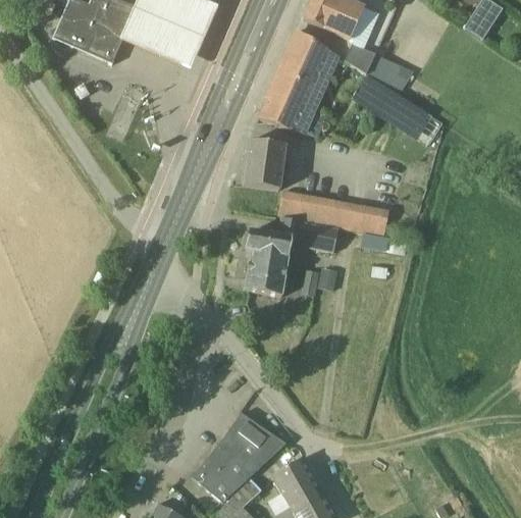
[(126,7),(109,0),(90,0),(89,4),(80,0),(68,0),(52,38),(105,59),(126,7)]
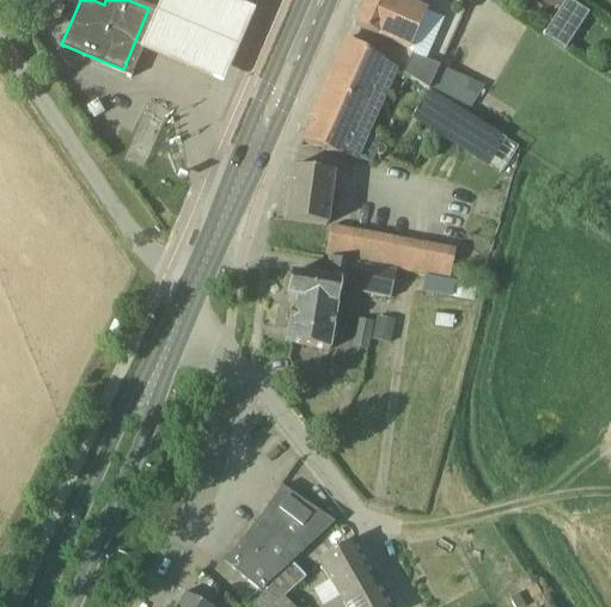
[(156,0),(138,43),(177,61),(217,78),(246,10),(224,0),(156,0)]
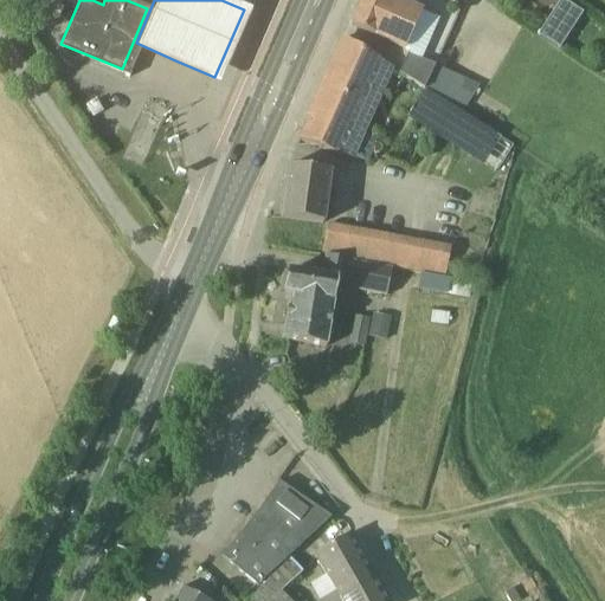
[(377,32),(407,46),(423,8),(404,0),(361,0),(352,21),(377,32)]
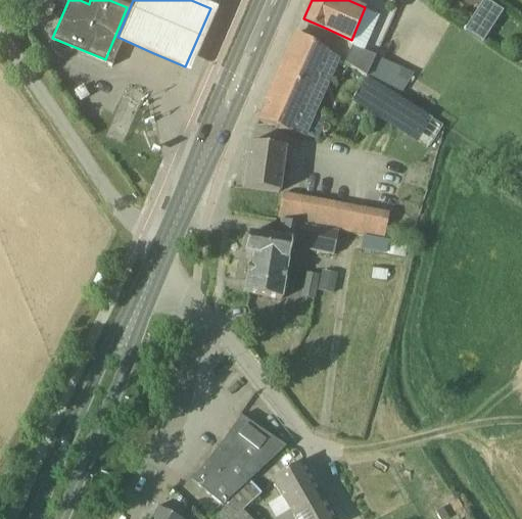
[(504,7),(492,0),(483,0),(466,29),(482,40),(504,7)]
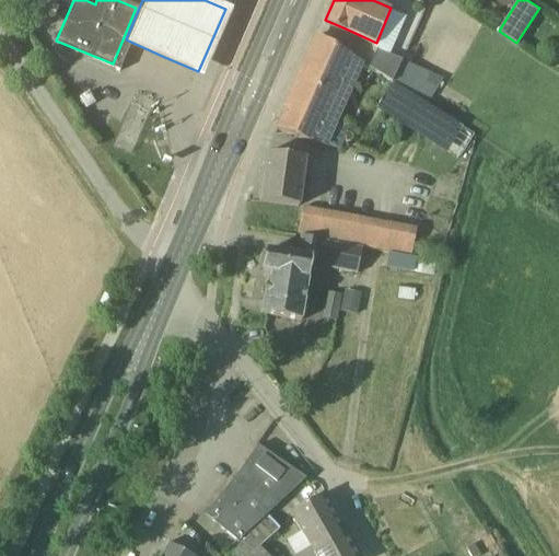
[(365,61),(338,44),(319,32),(277,127),(326,143),(327,142),(341,146),(349,124),(338,120),(365,61)]
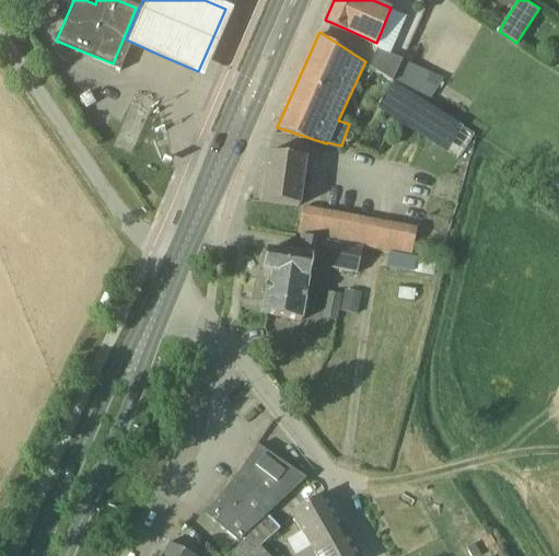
[(403,58),(379,47),(371,65),(394,79),(403,58)]
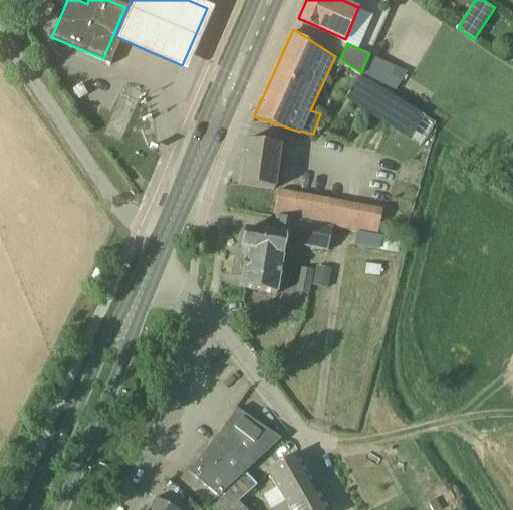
[(245,138),(239,182),(275,188),(281,143),(245,138)]
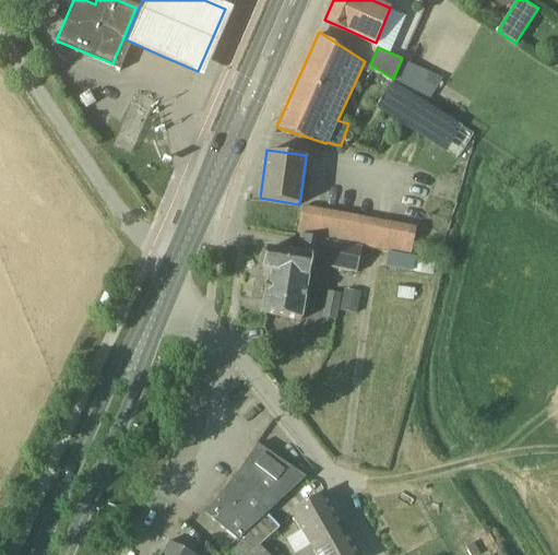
[(402,251),(412,254),(416,226),(304,205),(298,232),(300,232),(364,244),(402,251)]
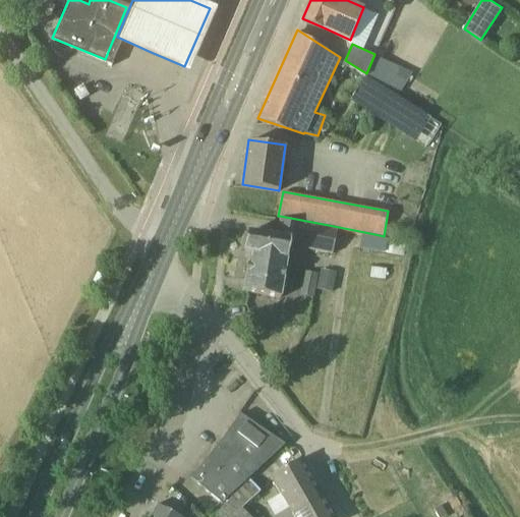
[(250,250),(287,256),(290,236),(303,239),(302,244),(335,250),(339,227),(280,216),(277,234),(248,229),(245,249),(250,250)]
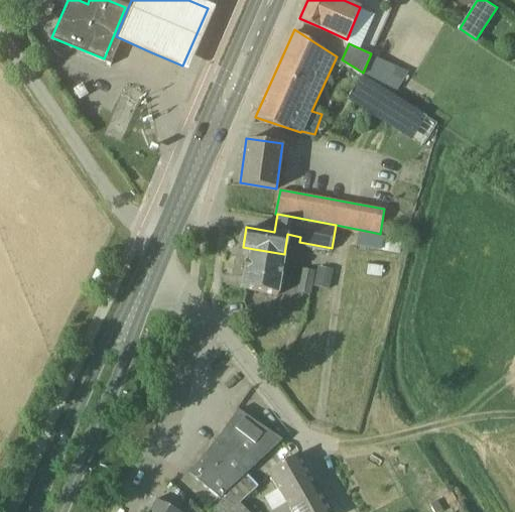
[(284,254),(248,248),(241,285),(278,292),(280,278),(284,254)]
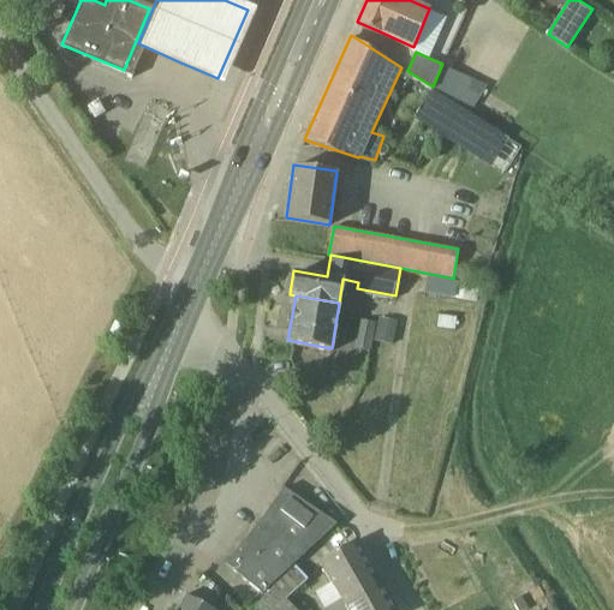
[(440,312),(439,324),(455,326),(457,314),(440,312)]
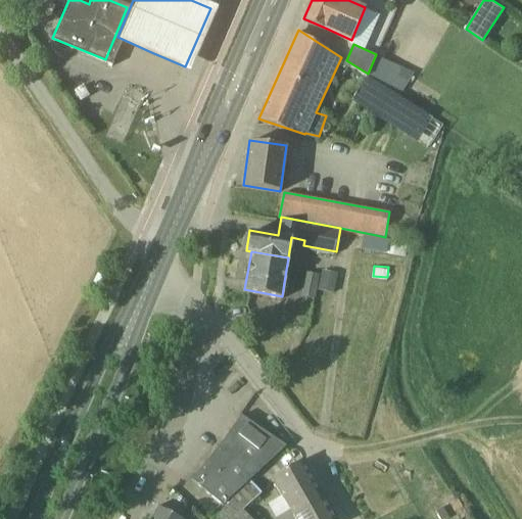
[(319,289),(336,291),(339,271),(322,269),(319,289)]
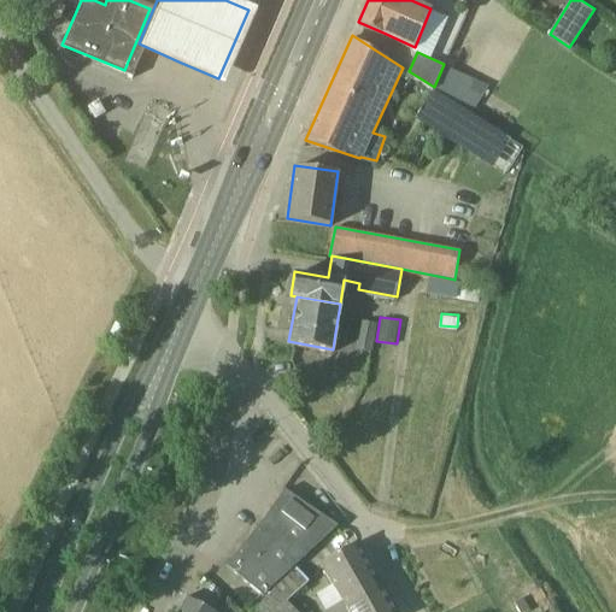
[(377,322),(361,319),(356,347),(373,349),(377,322)]
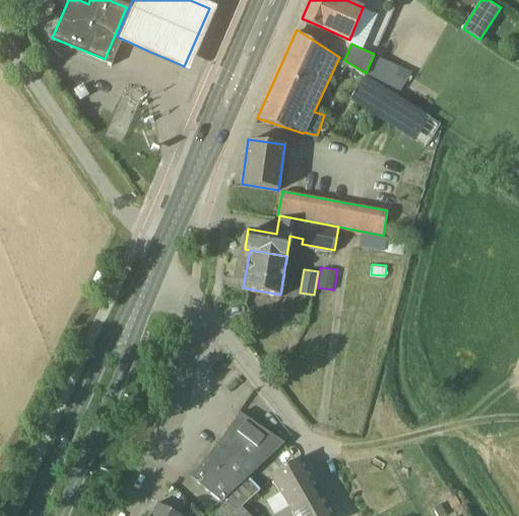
[(269,456),(284,442),(240,410),(224,434),(191,474),(221,500),(269,456)]
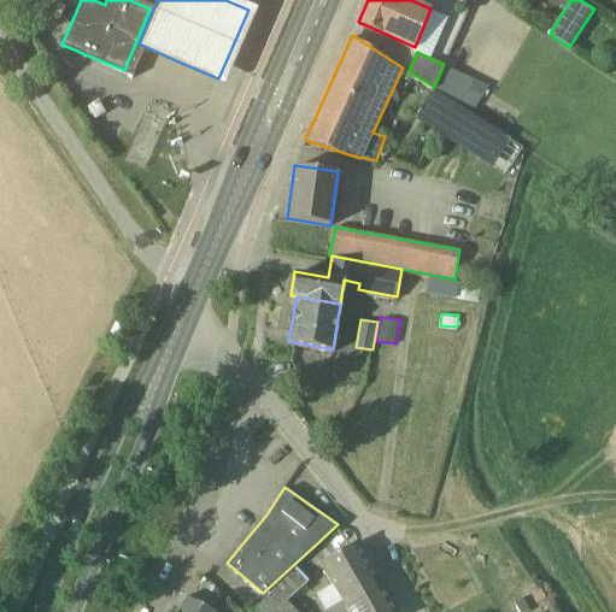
[(356,542),(340,551),(339,548),(336,549),(338,552),(322,562),(333,582),(315,590),(326,610),(324,611),(351,611),(356,608),(353,605),(382,588),(356,542)]
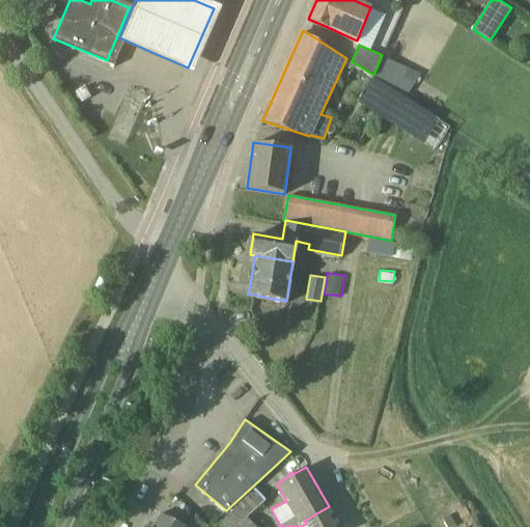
[(256,526),(247,517),(267,498),(255,487),(236,506),(236,507),(216,526),(256,526)]
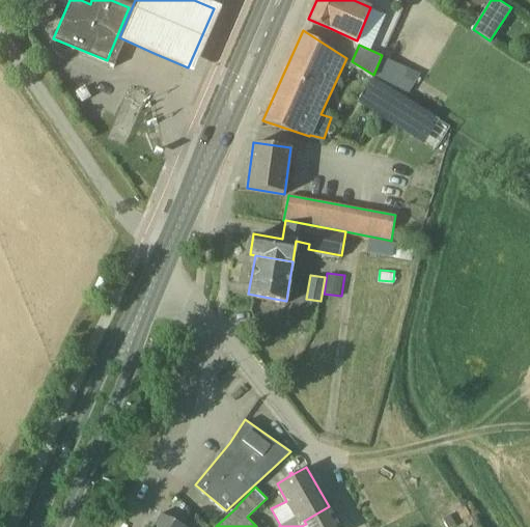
[(340,526),(329,506),(304,521),(306,524),(302,526),(340,526)]
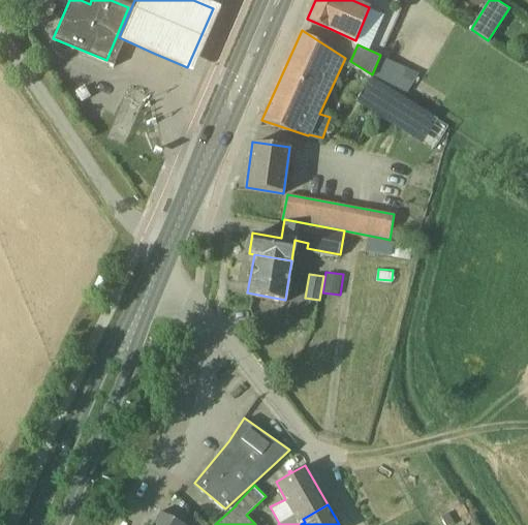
[(185,524),(159,510),(150,524),(185,524)]
